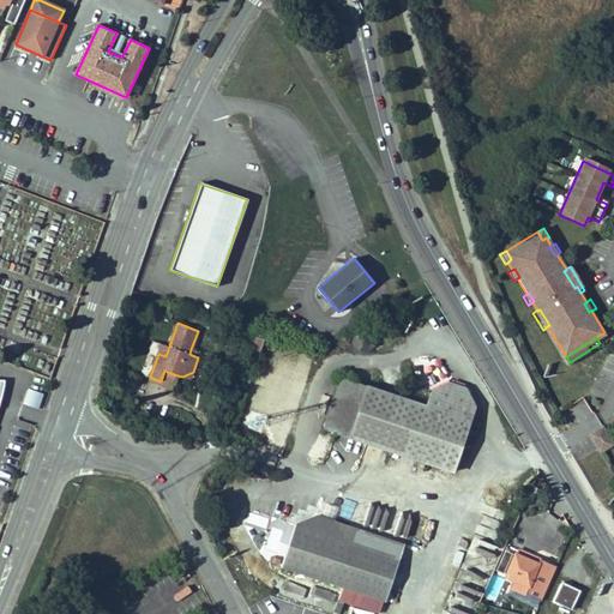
[(162,344),(158,354),(166,356),(169,347),(162,344)]
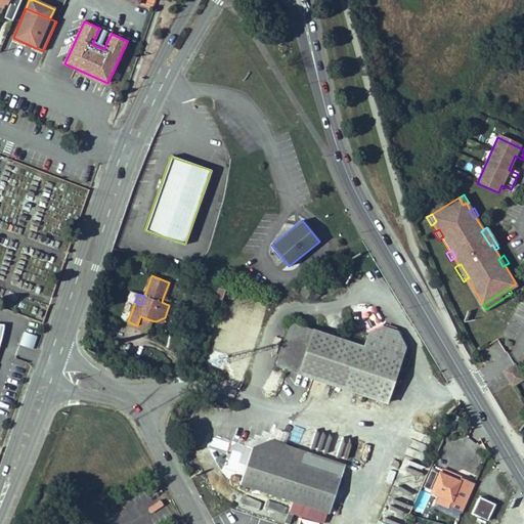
[(234,303),(231,312),(250,317),(252,309),(234,303)]
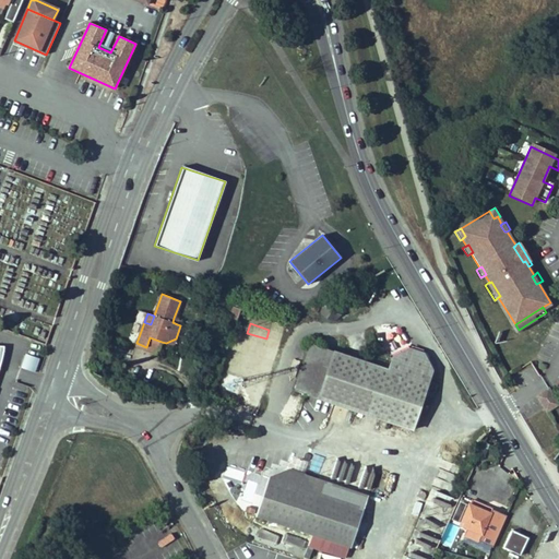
[(150,337),(146,347),(158,352),(162,342),(150,337)]
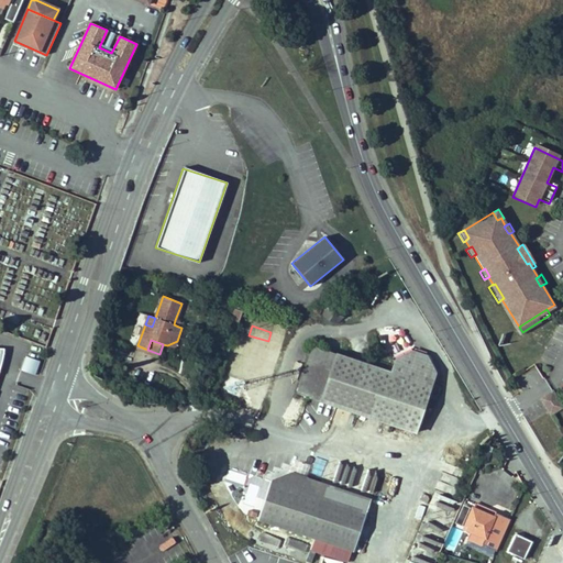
[(112,352),(122,357),(128,348),(118,342),(112,352)]
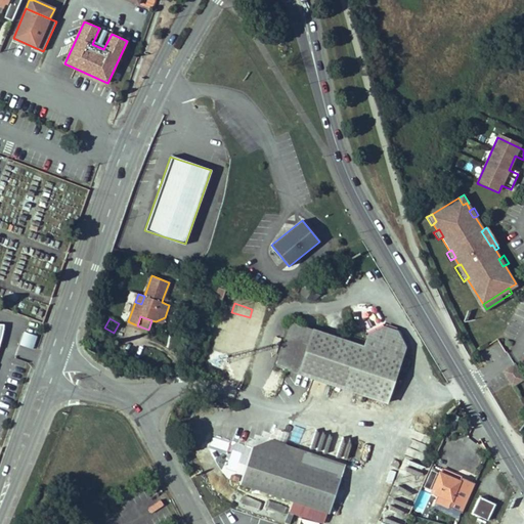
[(237,318),(232,337),(243,340),(247,320),(237,318)]
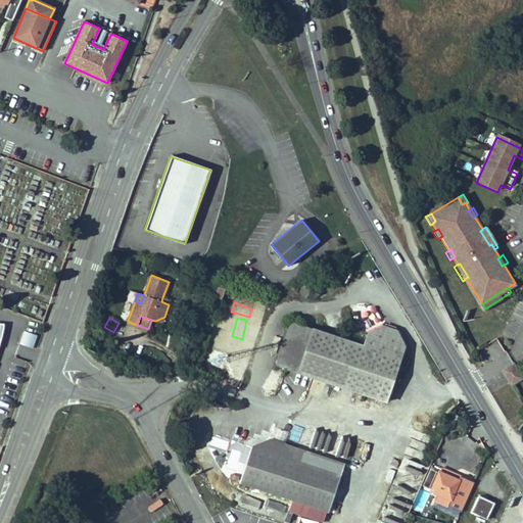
[(280,320),(274,334),(288,339),(297,342),(302,327),(280,320)]
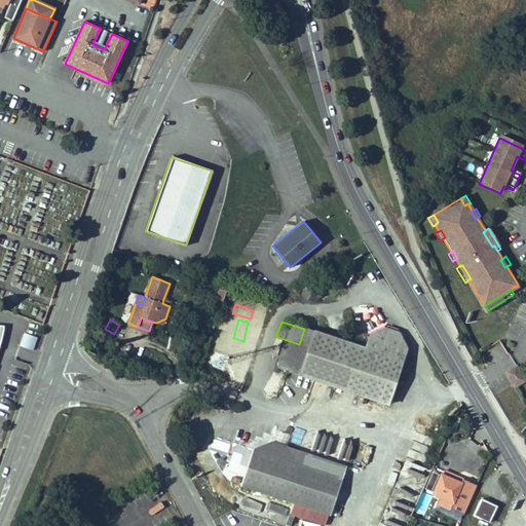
[(299,344),(290,372),(377,403),(398,347),(390,329),(378,325),(360,335),(355,346),(304,329),(299,344)]
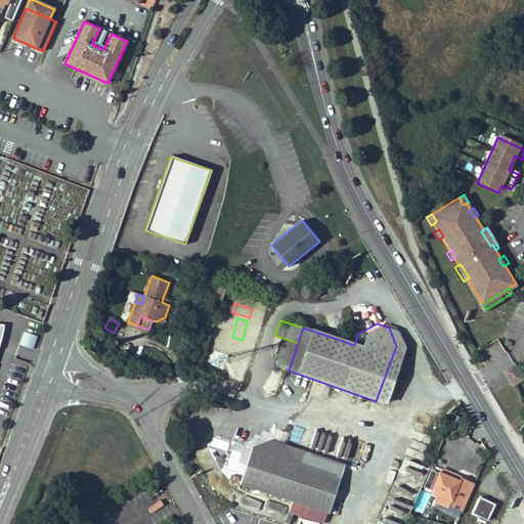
[(26,332),(20,345),(33,349),(38,336),(26,332)]
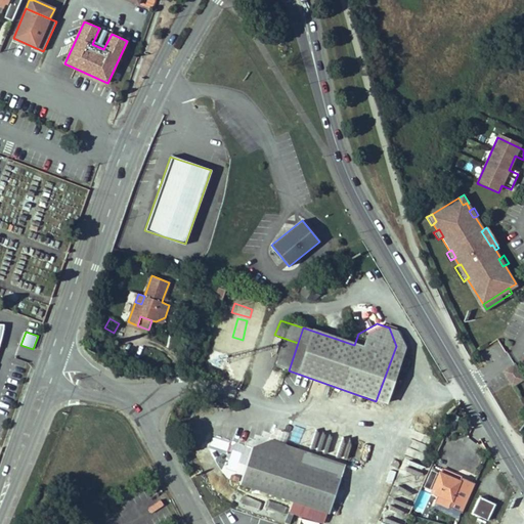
[(274,335),(265,363),(279,367),(289,340),(274,335)]
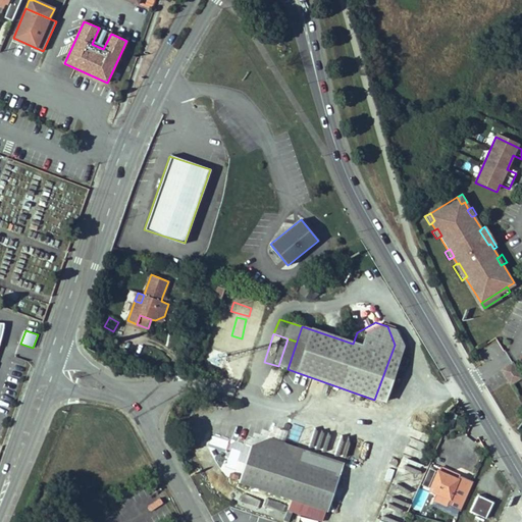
[(288,338),(278,366),(288,369),(297,342),(288,338)]
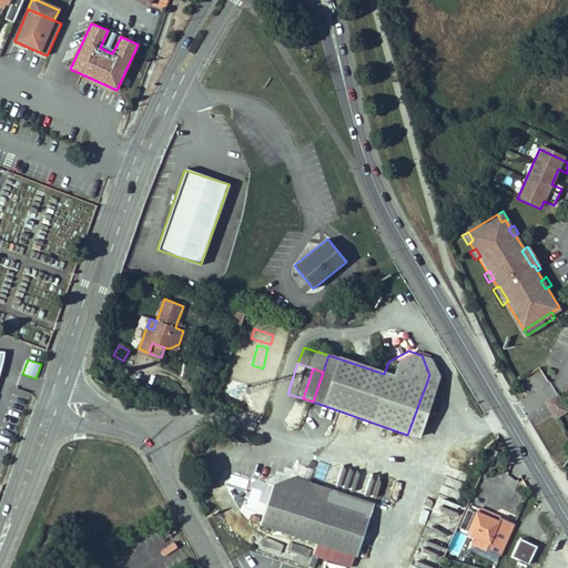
[(556,417),(567,409),(557,395),(546,402),(556,417)]
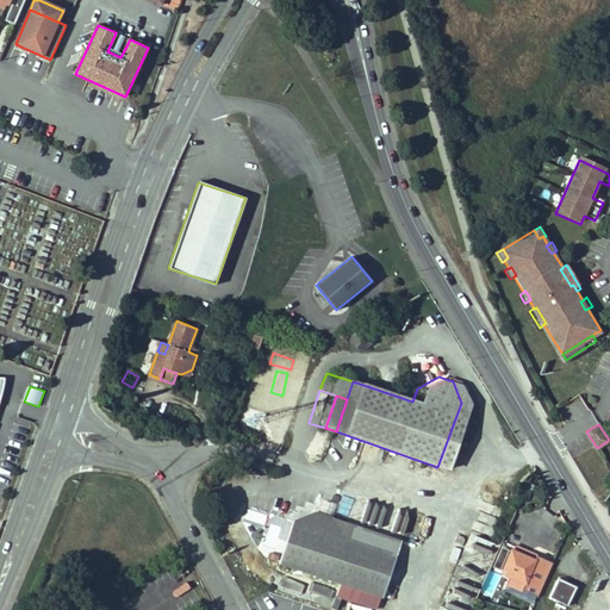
[(242,518),(246,508),(226,500),(222,512),(242,518)]
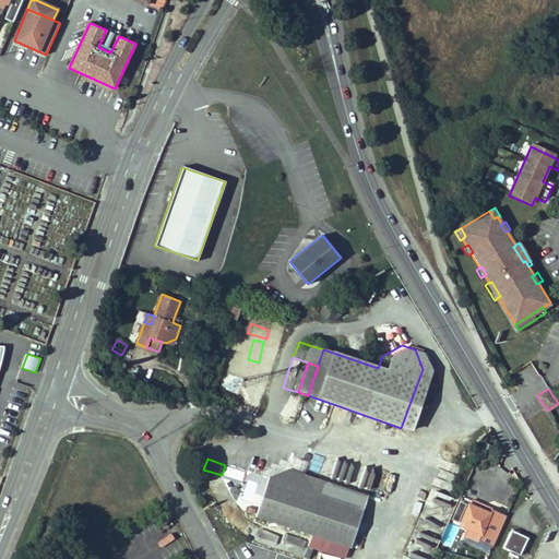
[(257,475),(245,512),(339,546),(352,507),(304,490),(294,471),(276,465),(257,475)]
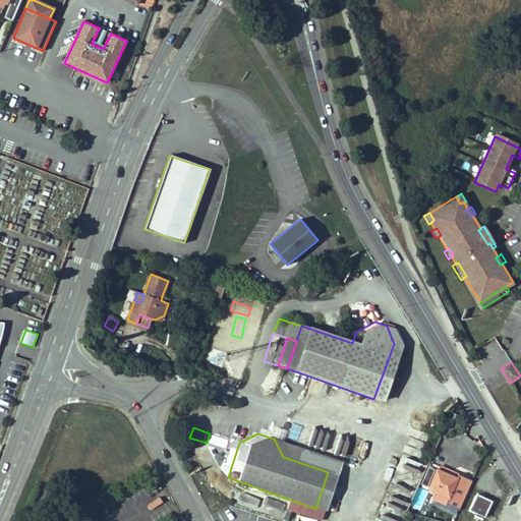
[(405,465),(402,474),(418,479),(421,470),(405,465)]
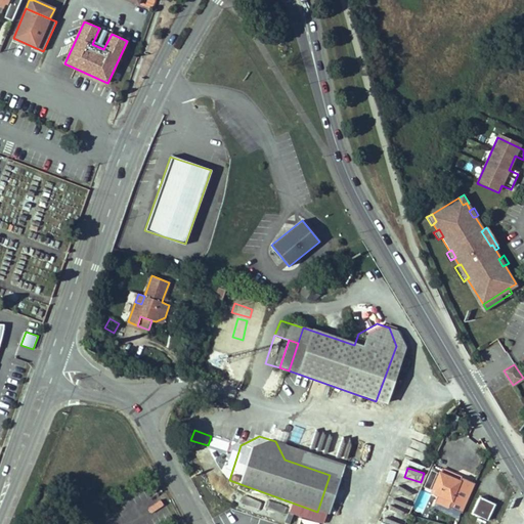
[(466,484),(451,479),(450,482),(435,476),(429,474),(421,492),(427,495),(429,496),(426,505),(452,516),(466,484)]
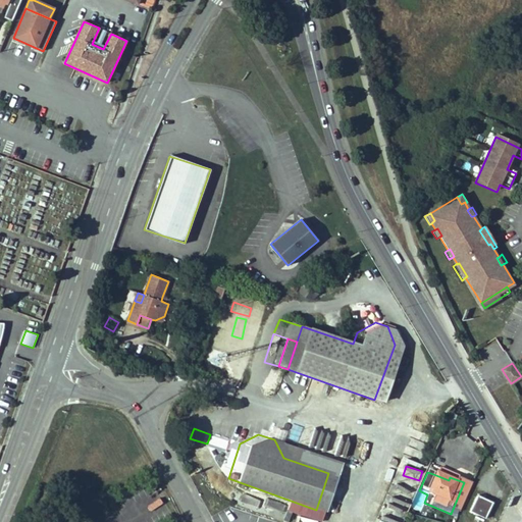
[(473,486),(464,505),(480,512),(488,492),(473,486)]
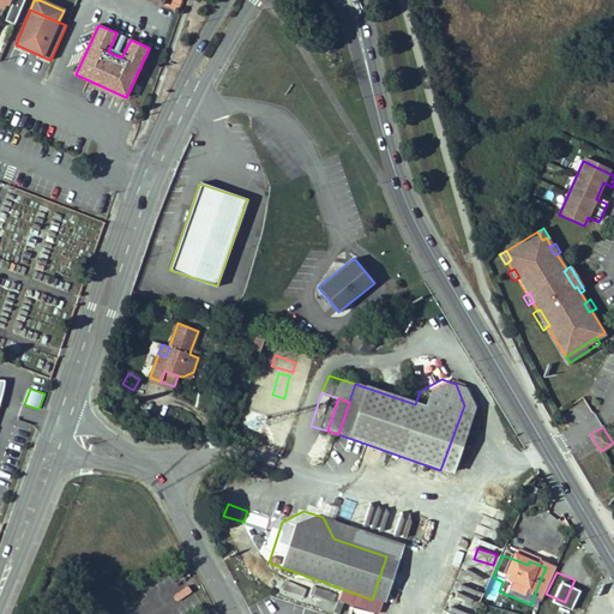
[(491,576),(483,573),(480,583),(487,585),(491,576)]
